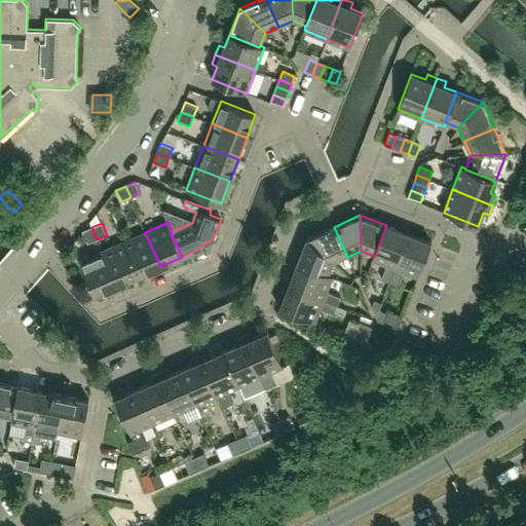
[(389,283),(408,234),(386,225),(375,256),(374,256),(372,260),(386,265),(377,289),(385,293),(389,283)]
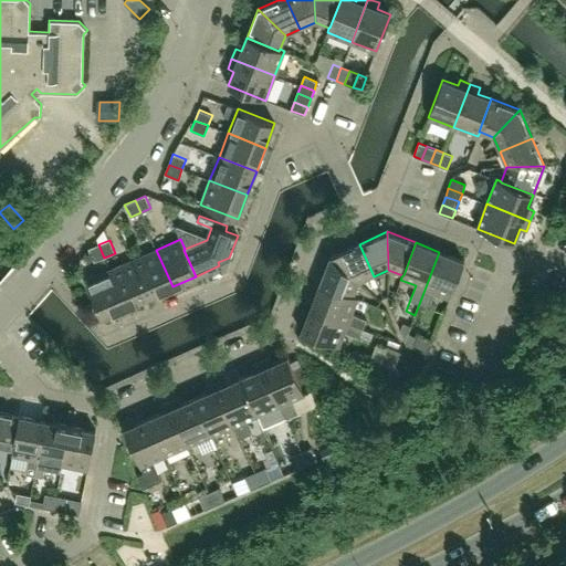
[(94,262),(104,258),(98,244),(88,249),(94,262)]
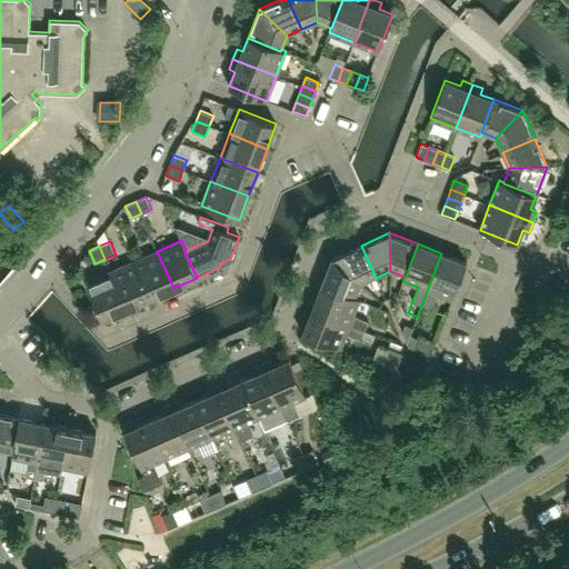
[(376,278),(361,246),(332,258),(360,285),(376,278)]
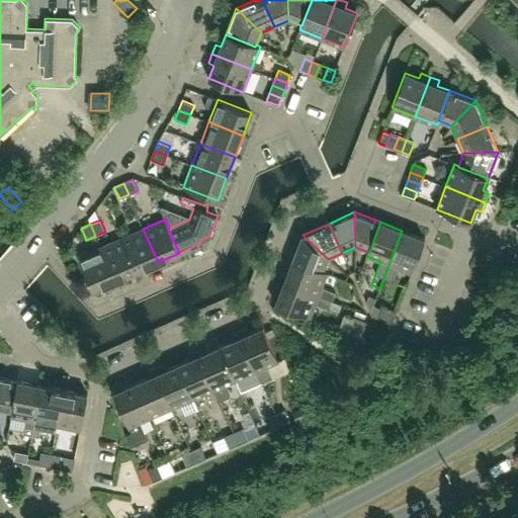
[(158,262),(143,229),(121,238),(137,271),(158,262)]
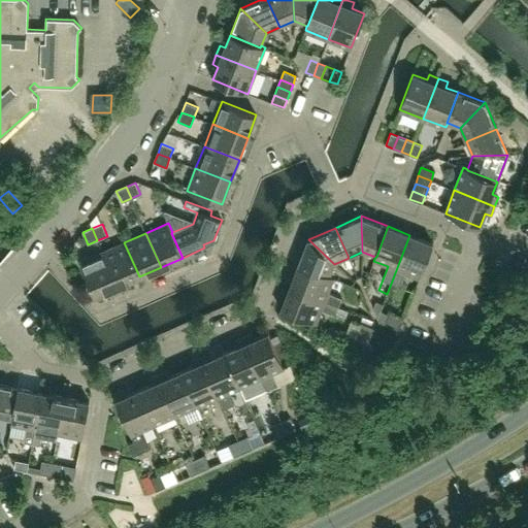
[(420,278),(433,243),(409,235),(391,284),(399,287),(404,273),(420,278)]
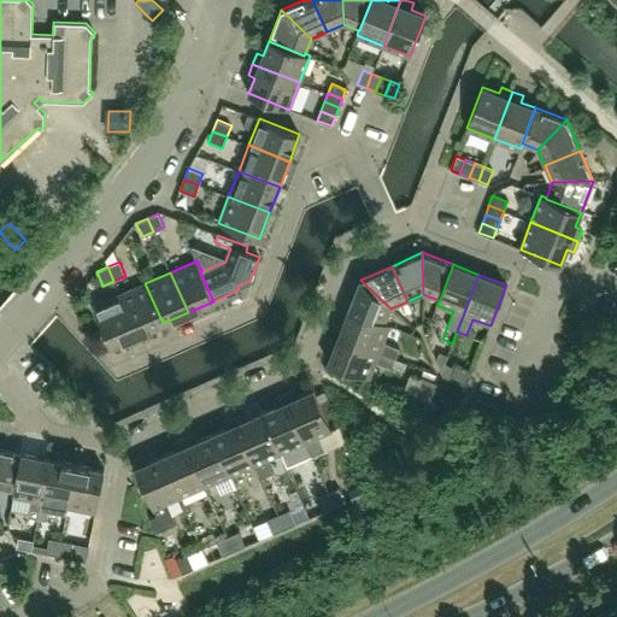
[(391,309),(360,280),(348,311),(385,324),(385,323),(391,309)]
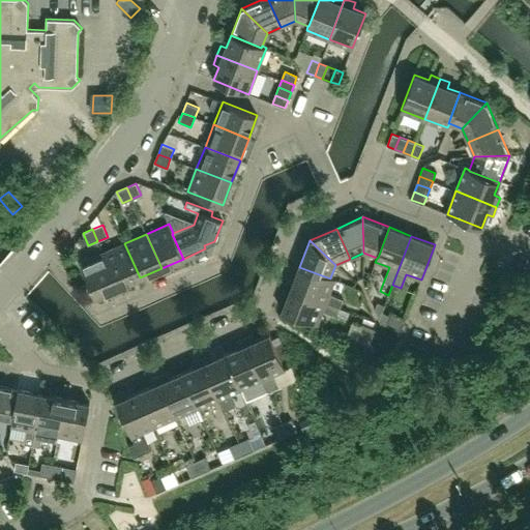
[(140,277),(124,243),(102,253),(118,287),(140,277)]
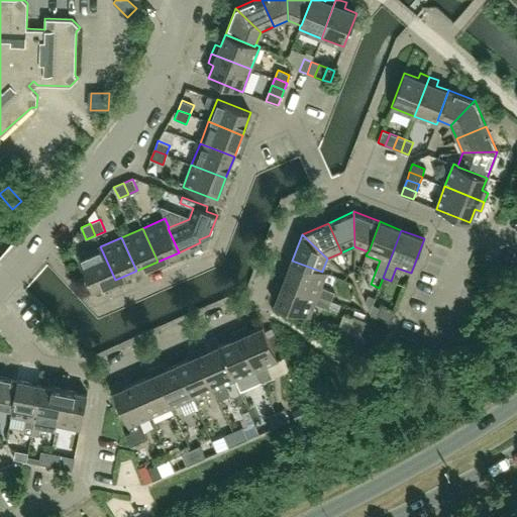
[(115,280),(100,246),(79,256),(93,290),(115,280)]
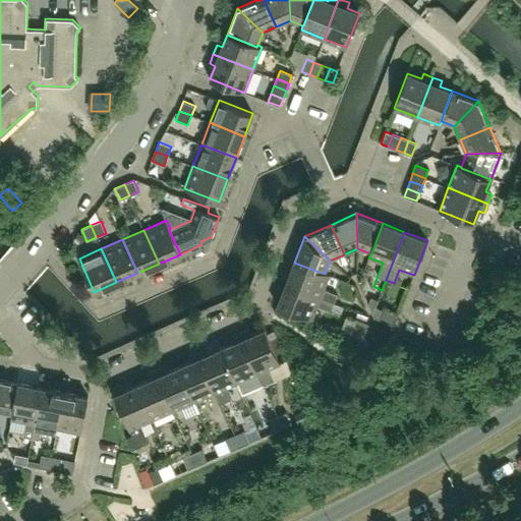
[(324,289),(329,275),(325,273),(325,274),(294,263),(286,284),(334,302),(337,294),(324,289)]
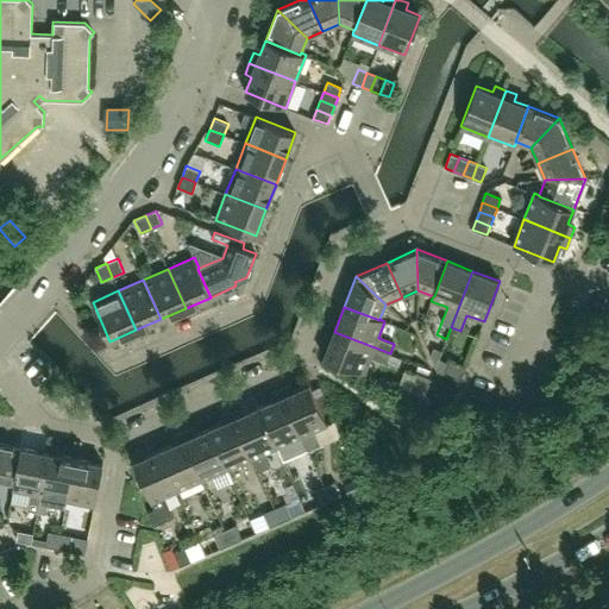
[(388,362),(390,353),(334,332),(324,358),(364,374),(370,358),(387,364),(388,362)]
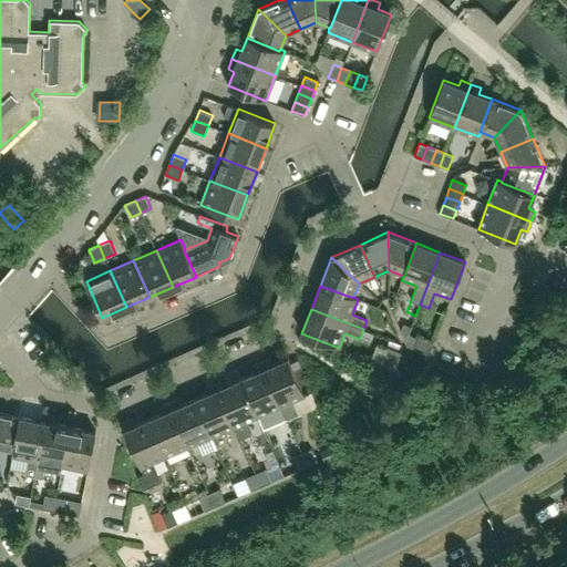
[(404,323),(401,331),(405,341),(409,334),(411,327),(404,323)]
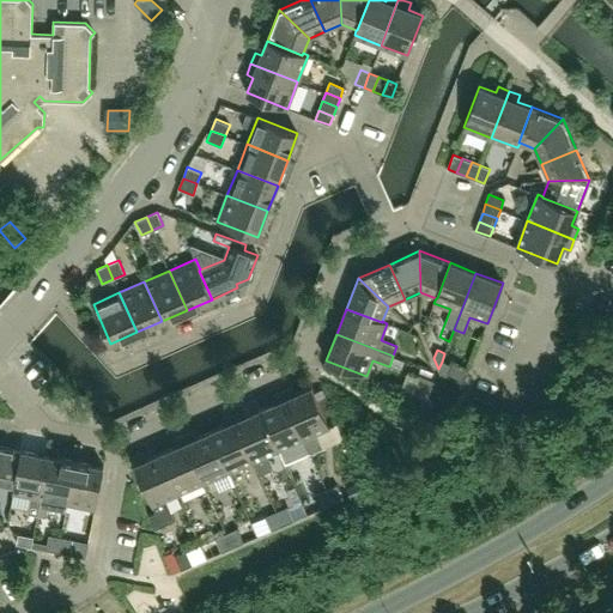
[(393,356),(390,364),(401,368),(404,360),(393,356)]
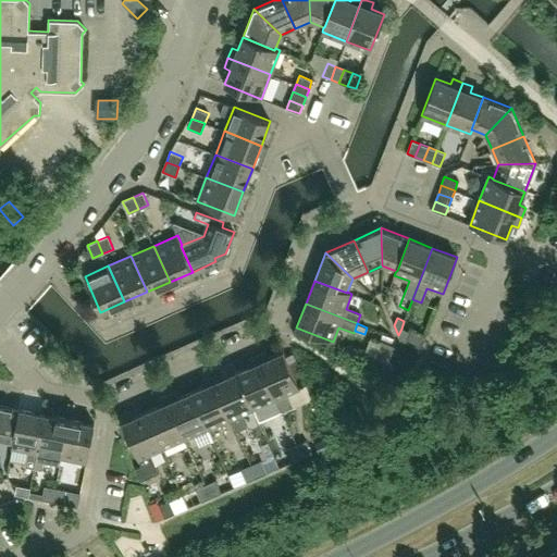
[(401,329),(398,335),(400,341),(405,342),(409,331),(401,329)]
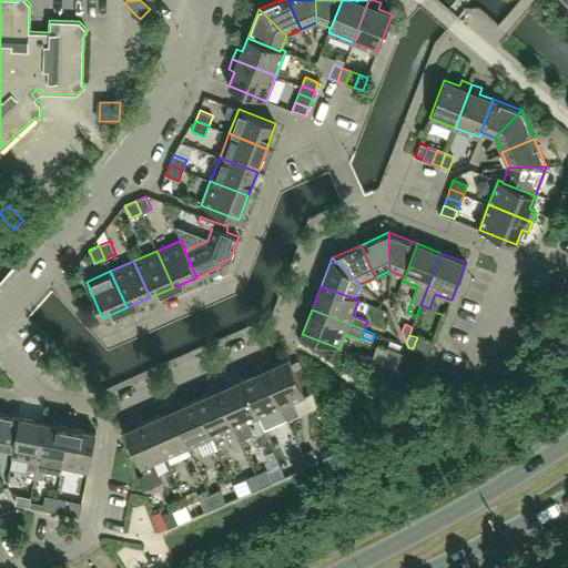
[(413,348),(421,352),(426,338),(417,335),(417,337),(413,348)]
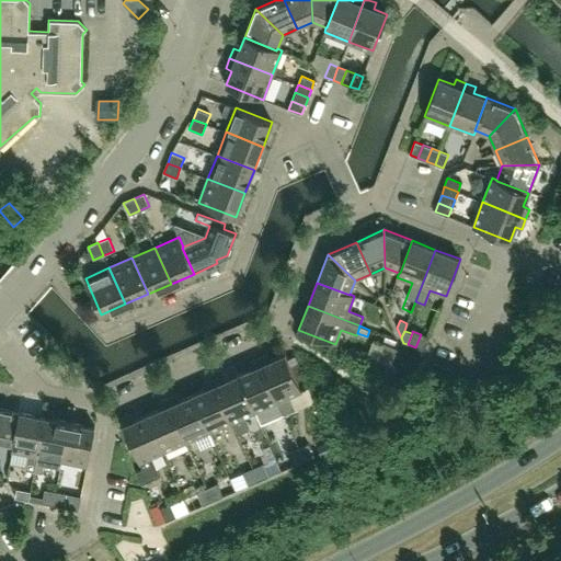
[(430,338),(421,334),(415,347),(424,351),(430,338)]
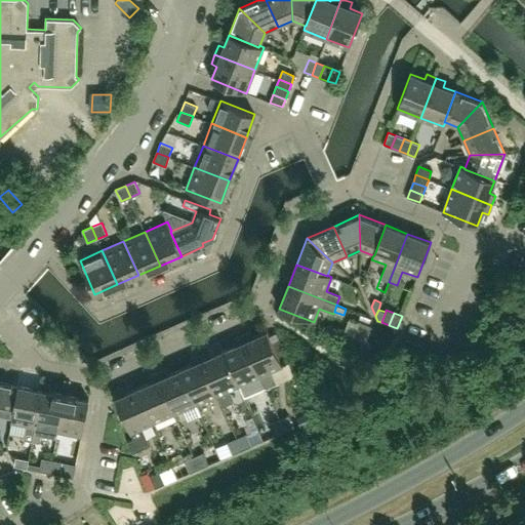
[(359,322),(356,330),(368,334),(370,330),(371,327),(359,322)]
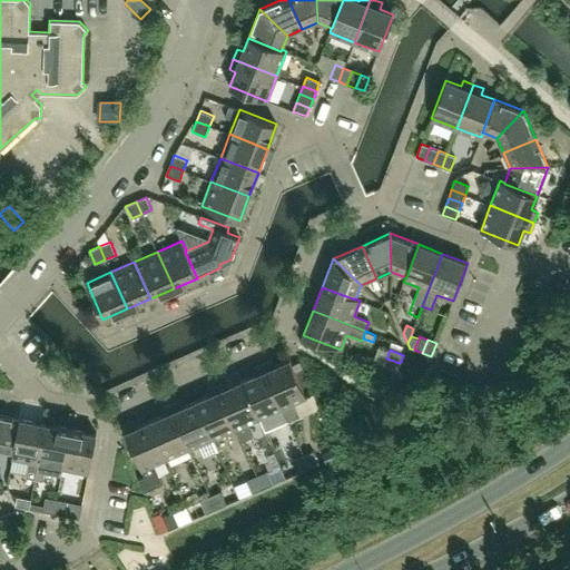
[(396,372),(400,363),(386,359),(383,366),(396,372)]
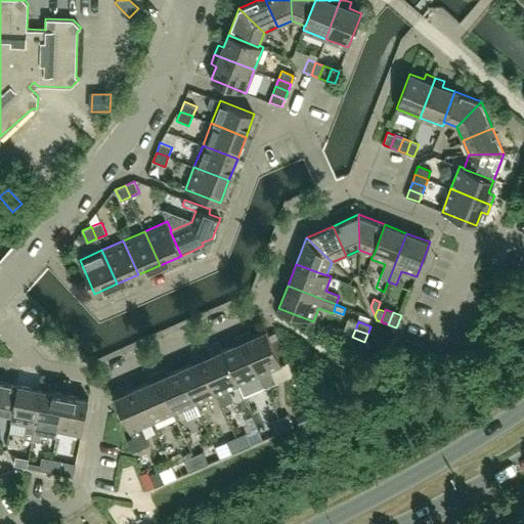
[(281,364),(267,331),(254,337),(251,331),(242,335),(264,387),(276,382),(271,369),(281,364)]
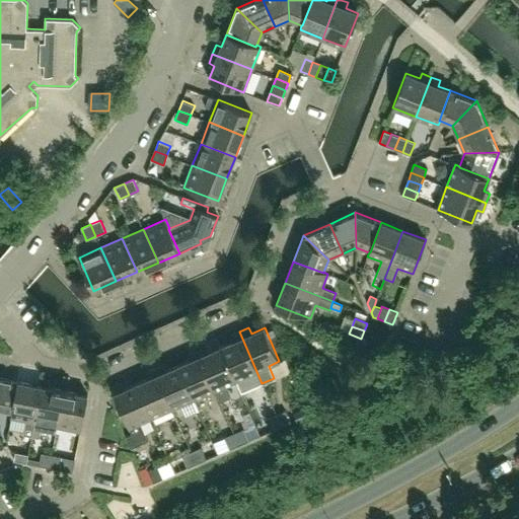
[(262,383),(239,331),(230,336),(233,342),(221,347),(235,380),(241,392),(262,383)]
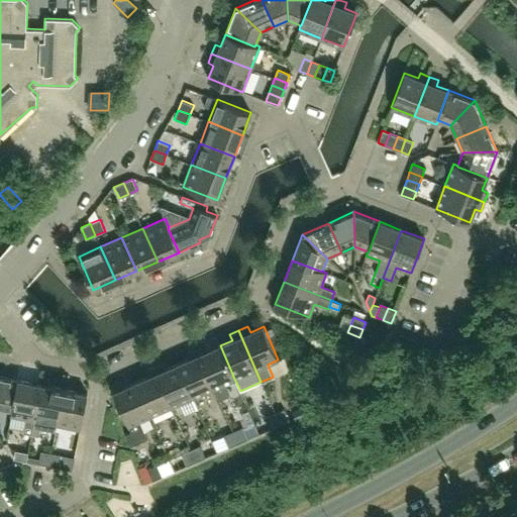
[(234,379),(220,345),(208,350),(206,345),(197,349),(214,388),(234,379)]
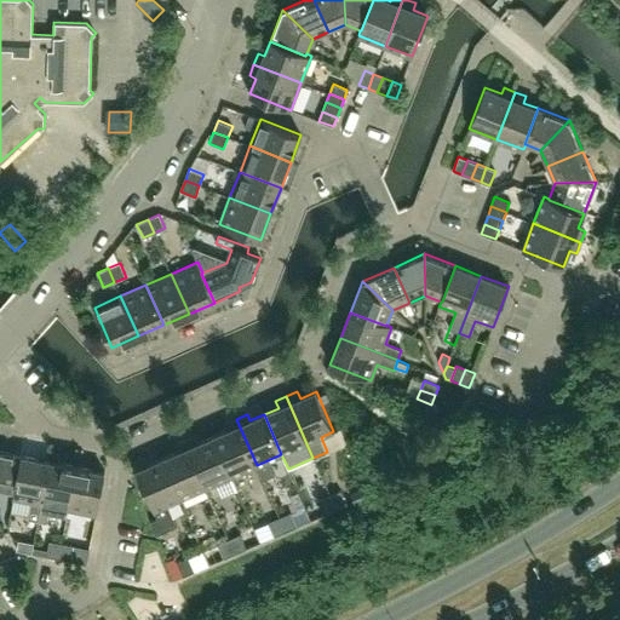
[(257,465),(236,419),(225,424),(228,430),(213,436),(231,476),(257,465)]
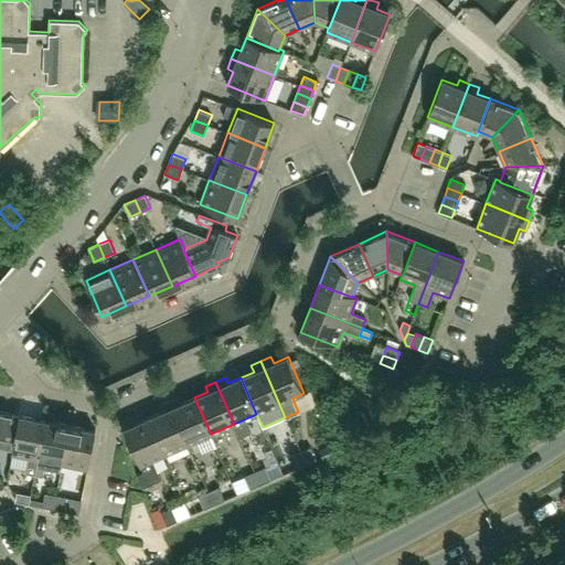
[(211,434),(194,397),(181,403),(179,397),(169,402),(188,444),(196,440),(202,451),(215,445),(211,434)]
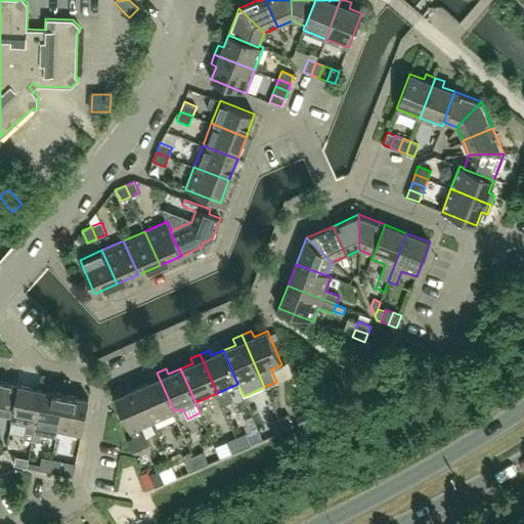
[(174,411),(157,373),(147,377),(149,382),(137,387),(153,421),(174,411)]
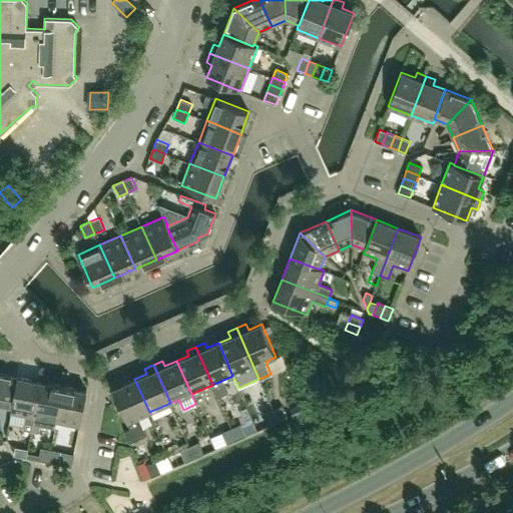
[(12,409),(18,377),(0,373),(0,406),(11,408),(12,409)]
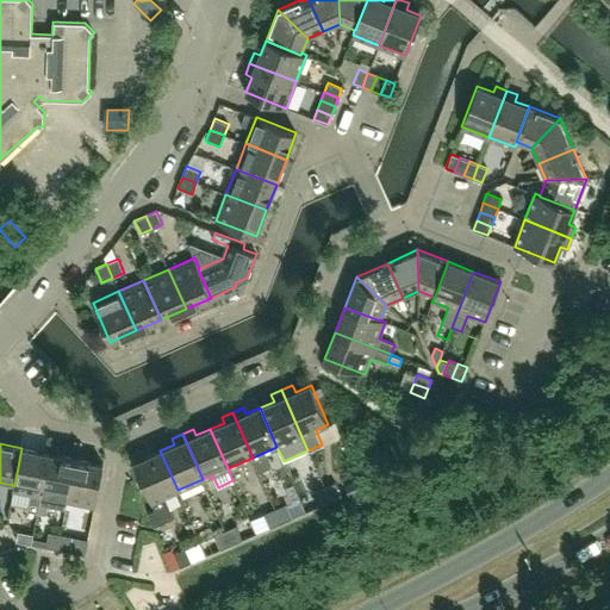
[(37,512),(37,511),(49,454),(22,448),(14,486),(13,485),(12,491),(30,495),(27,511),(37,512)]
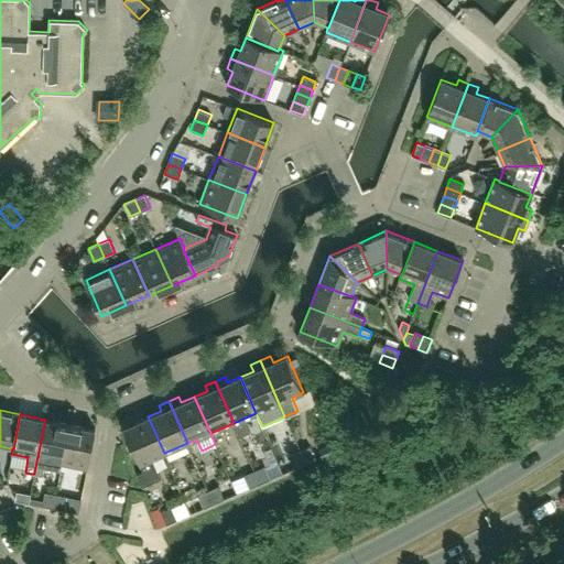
[(148,484),(161,478),(152,458),(164,453),(148,416),(136,423),(132,416),(121,422),(143,472),(137,474),(142,486),(148,484)]
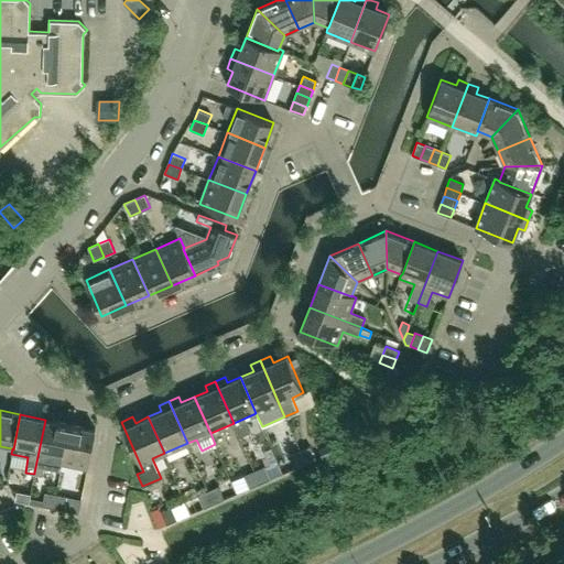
[(61,472),(62,464),(69,424),(45,420),(34,473),(43,475),(44,468),(61,472)]
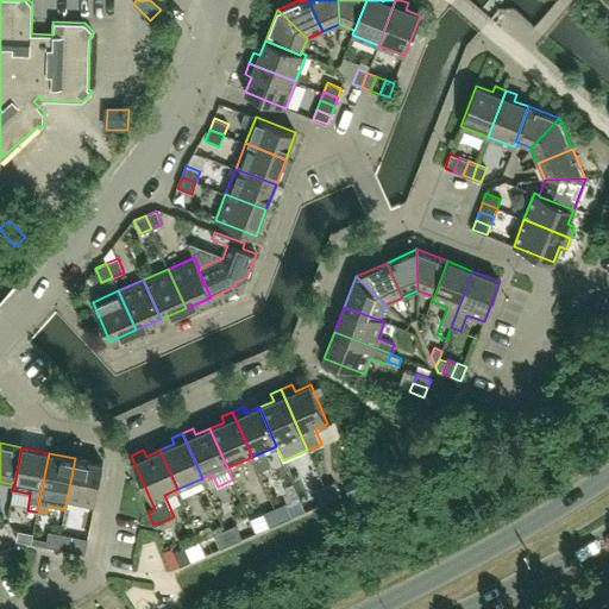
[(95,506),(104,464),(75,458),(67,501),(95,506)]
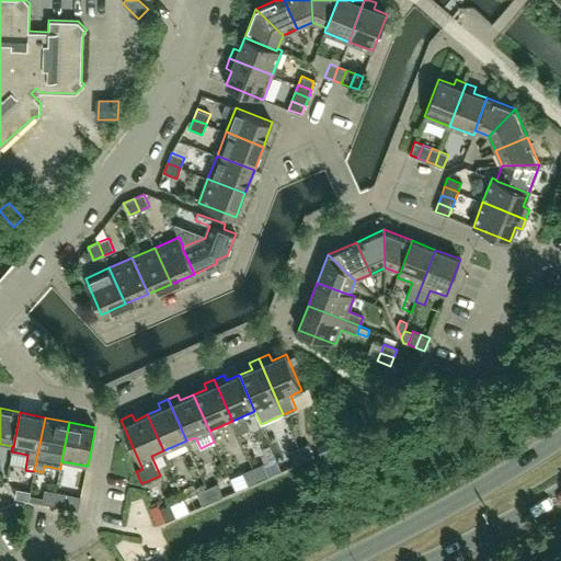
[(251,439),(243,451),(255,459),(263,447),(251,439)]
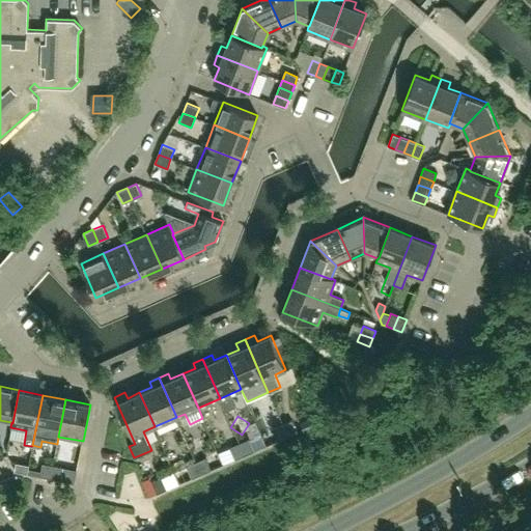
[(292,420),(282,424),(288,437),(298,432),(292,420)]
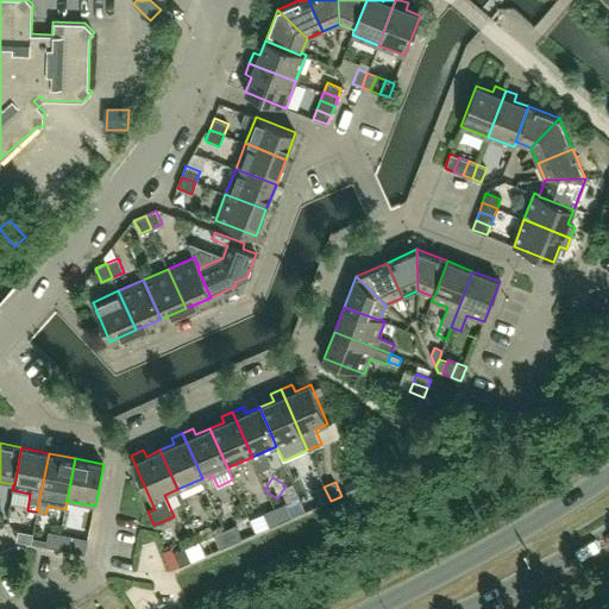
[(319,506),(331,501),(324,487),(313,491),(319,506)]
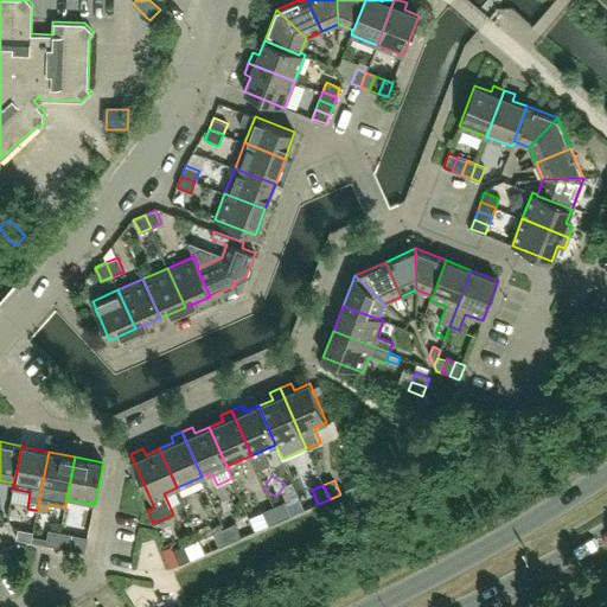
[(285,502),(274,506),(280,521),(291,516),(285,502)]
